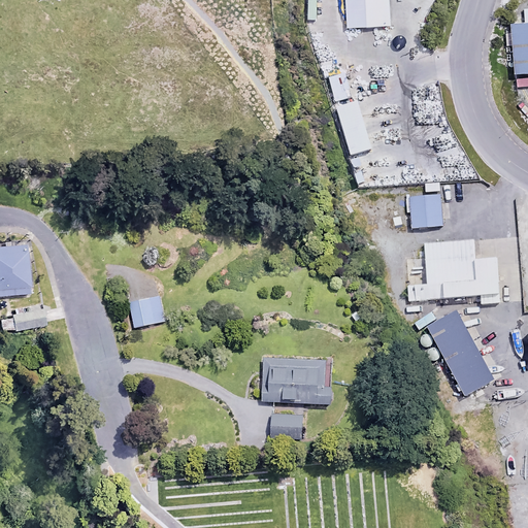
[(391,27),(389,0),(347,0),(350,30),(391,27)]
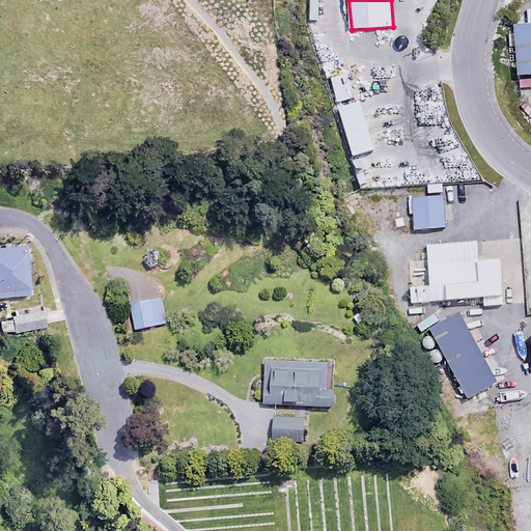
[(530,22),(514,24),(521,73),(530,72),(530,22)]
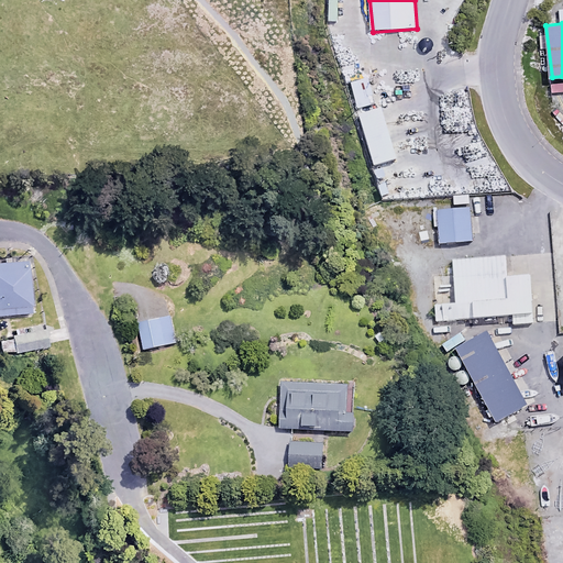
[(375,105),(368,79),(351,84),(356,109),(375,105)]
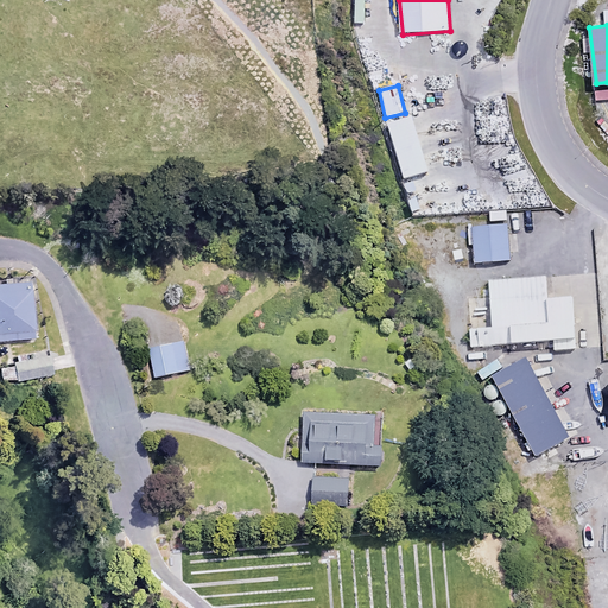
[(607,99),(607,89),(595,90),(596,100),(607,99)]
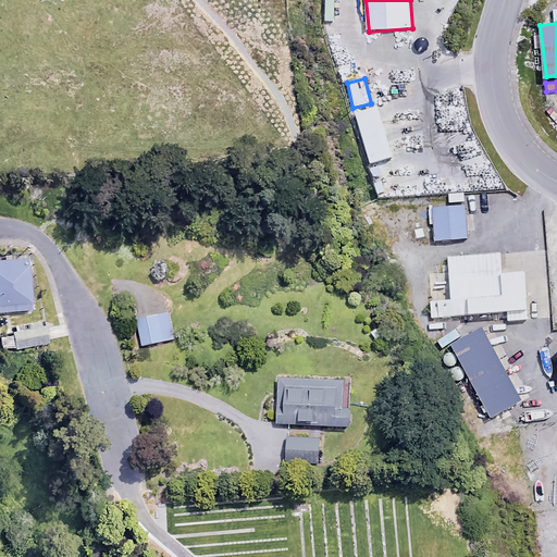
[(393,158),(379,109),(357,114),(371,164),(393,158)]
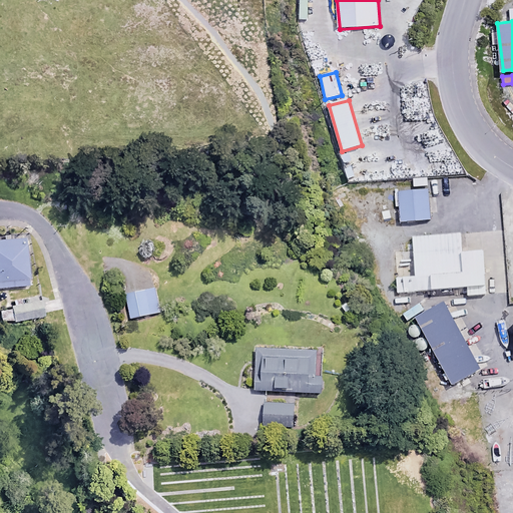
[(433,191),(401,193),(403,222),(434,220),(433,191)]
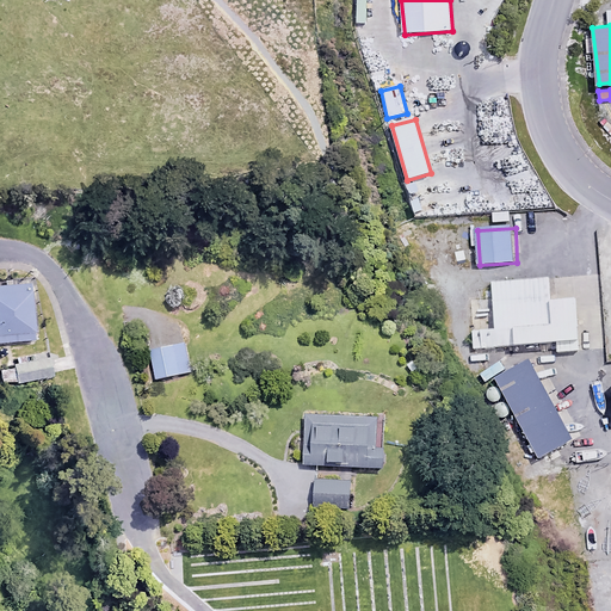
[(555,281),(492,284),(495,350),(584,345),(581,300),(556,302),(555,281)]
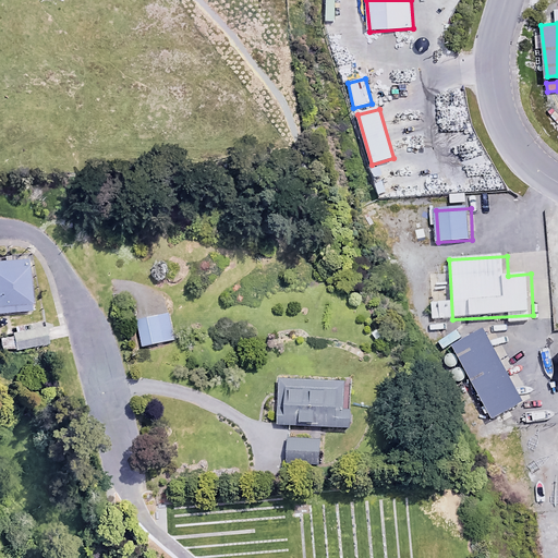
[(0,312),(32,311),(27,261),(0,262),(0,312)]
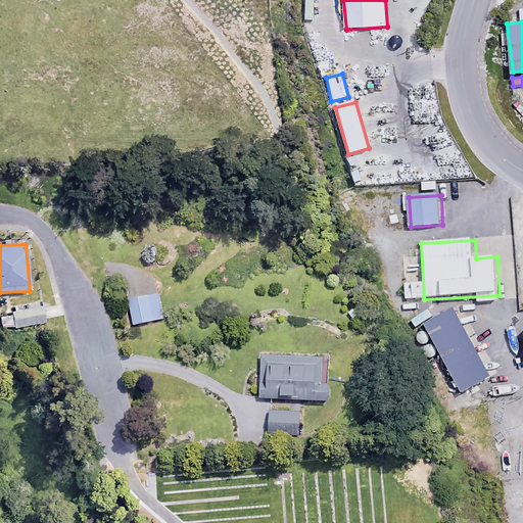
[(162,319),(158,295),(128,300),(133,324),(162,319)]
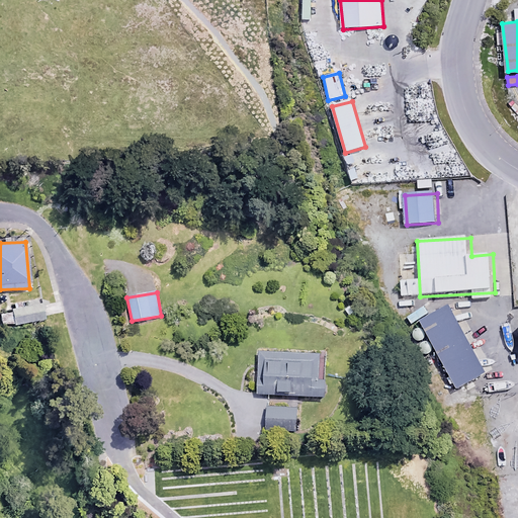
[(45,319),(40,303),(0,311),(0,321),(1,328),(45,319)]
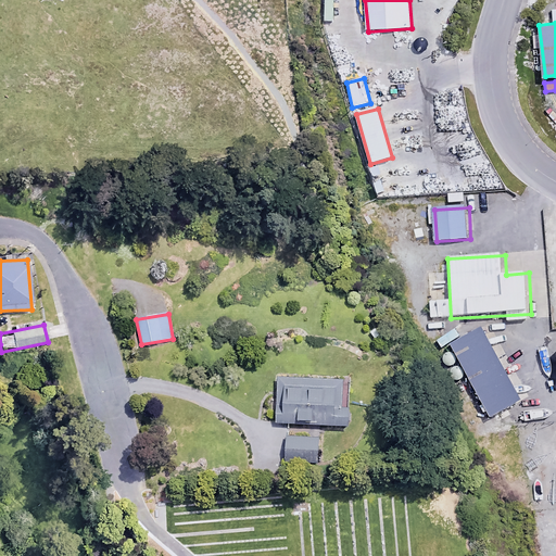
[(482,330),(451,349),(493,418),(525,399),(482,330)]
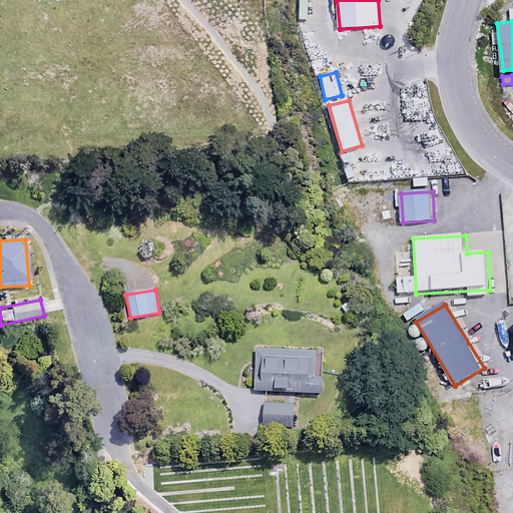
[(426,345),(412,323),(403,329),(417,351),(426,345)]
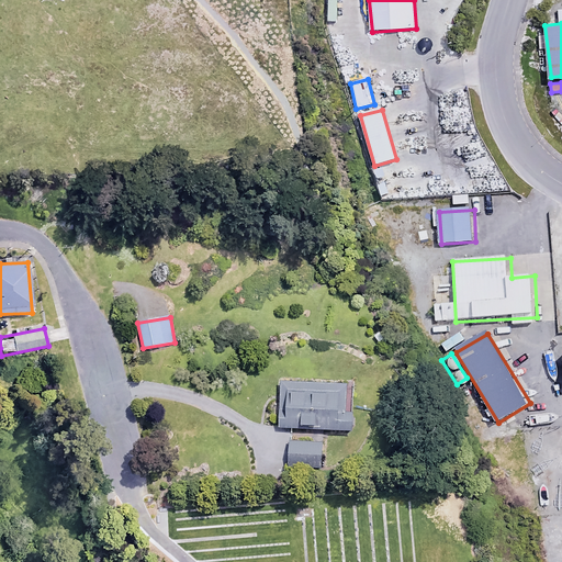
[(348,384),(281,382),(280,427),(352,430),(353,412),(347,412),(348,384)]
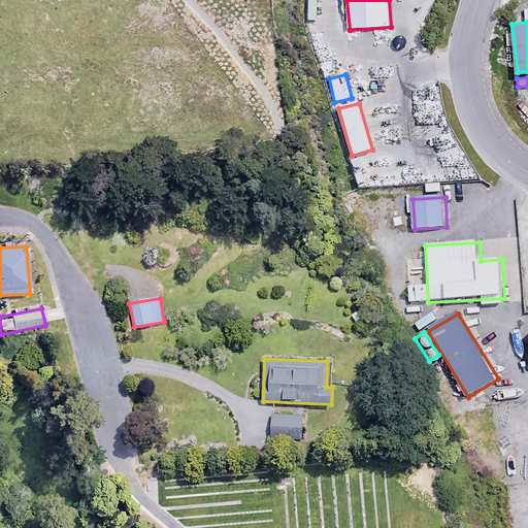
[(302,416),(271,416),(271,438),(302,438),(302,416)]
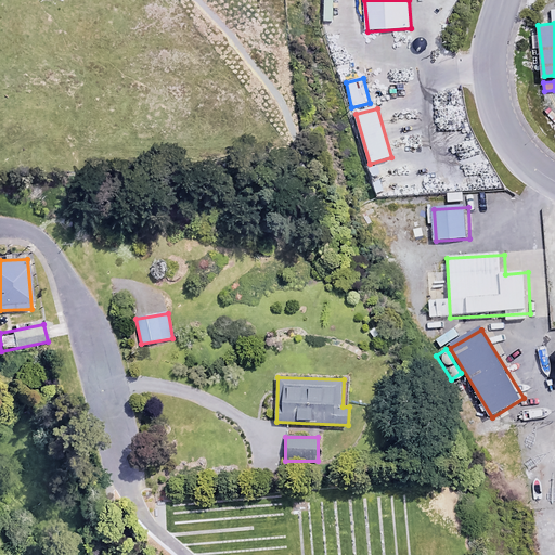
All buildings are outlined.
